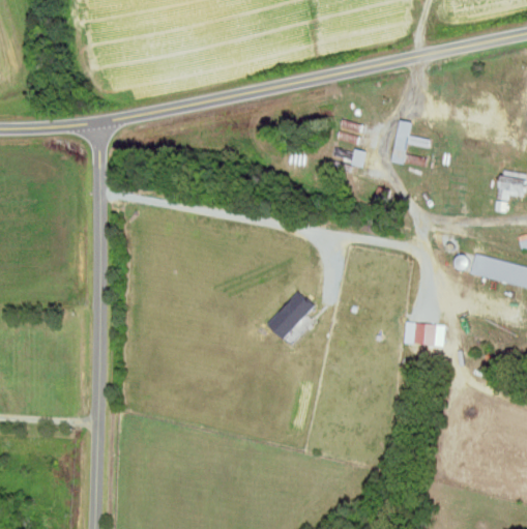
[(391,163),(405,165),(409,143),(428,146),(429,141),(410,137),(411,134),(397,130),(391,163)]
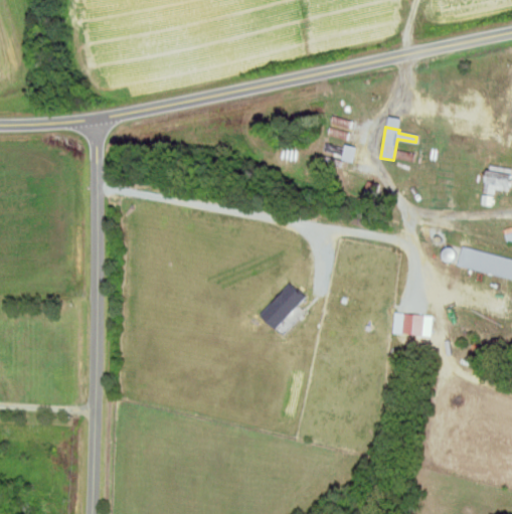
[(354,161),(355,147),(344,146),(344,161),(354,161)]
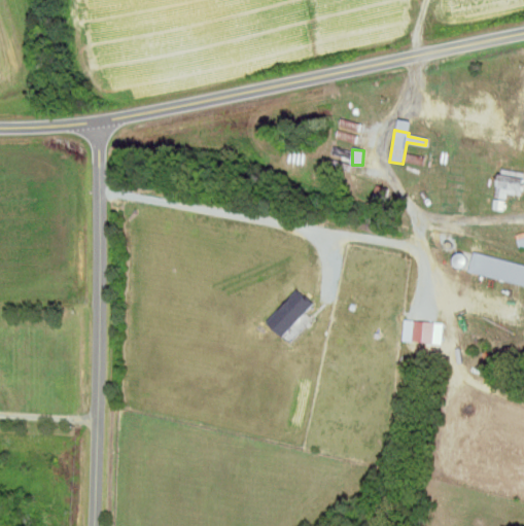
[(523,172),(497,172),(497,196),(523,196),(523,172)]
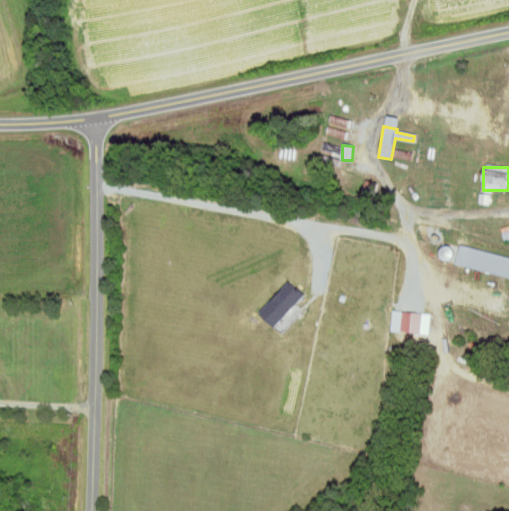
[(508,277),(508,257),(459,246),(455,265),(508,277)]
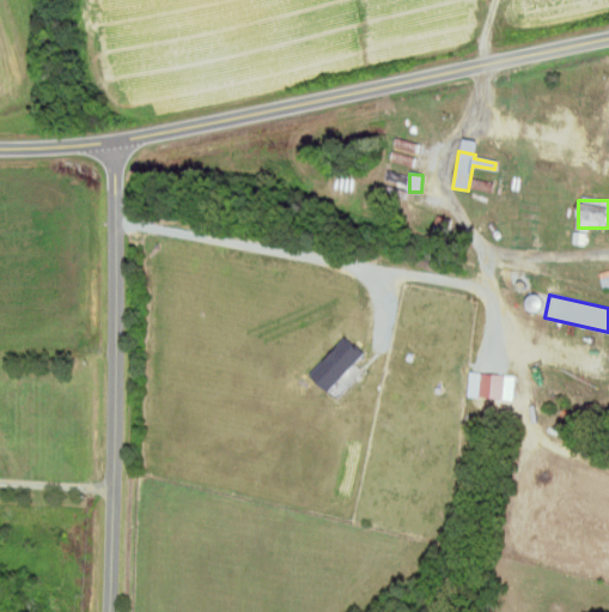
[(340,337),(360,355),(326,394),(305,376),(340,337)]
